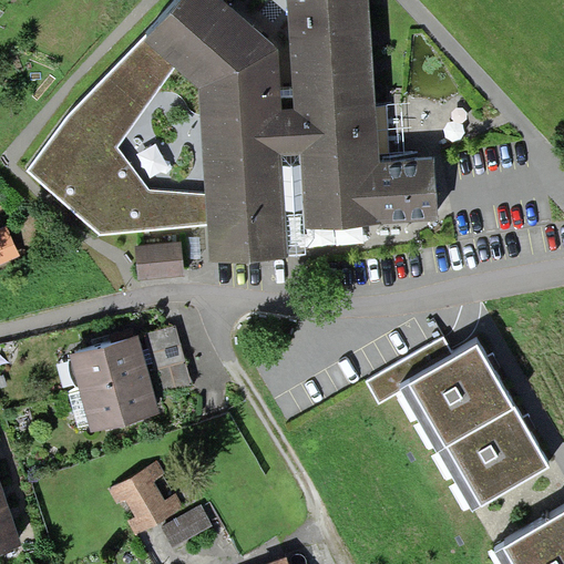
[(280,108),(276,47),(219,0),(176,0),(69,113),(24,173),(100,236),(207,225),(208,258),(282,254),(278,149),(300,149),(306,222),(434,215),(432,163),(377,166),(365,0),(287,0),(296,104),(280,108)]
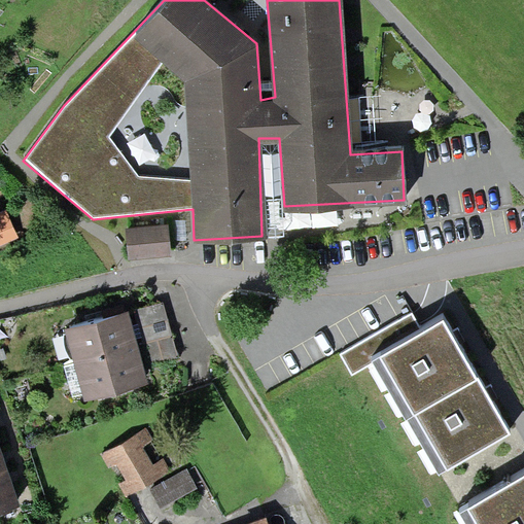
[(0,245),(18,238),(7,213),(0,216),(0,245)]
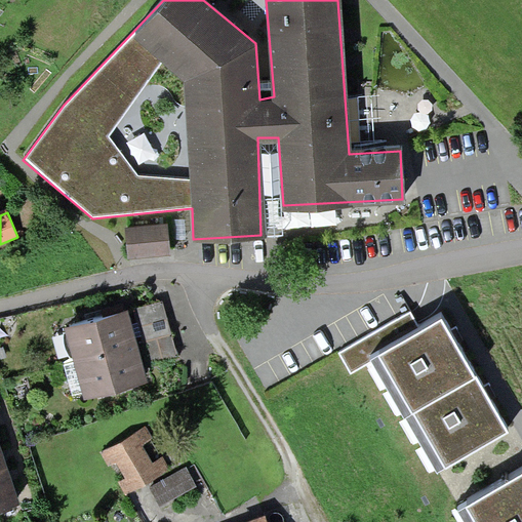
[(160,229),(125,232),(127,257),(163,254),(160,229)]
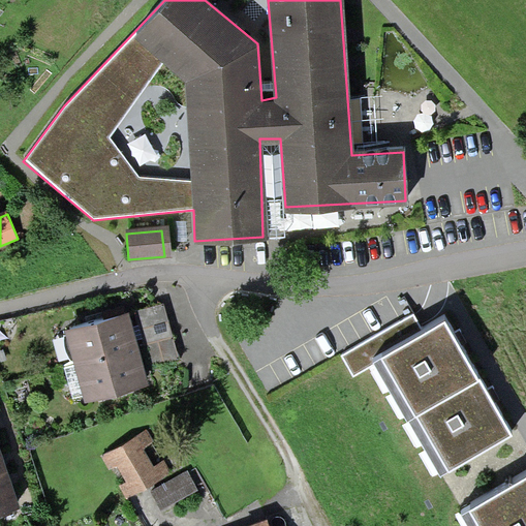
[(137,347),(144,366),(174,358),(159,305),(128,313),(137,347)]
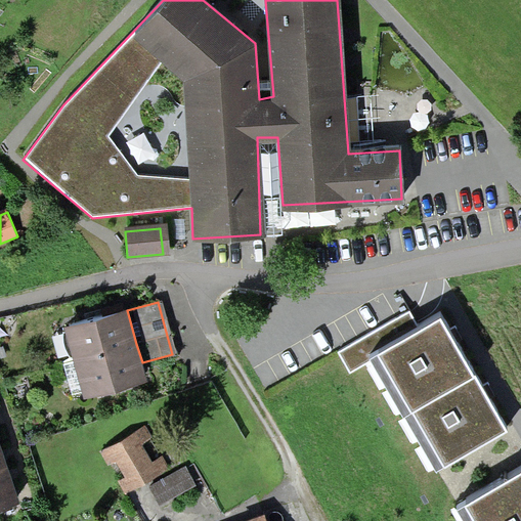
[(136,344),(127,310),(126,305),(63,322),(74,360),(136,344)]
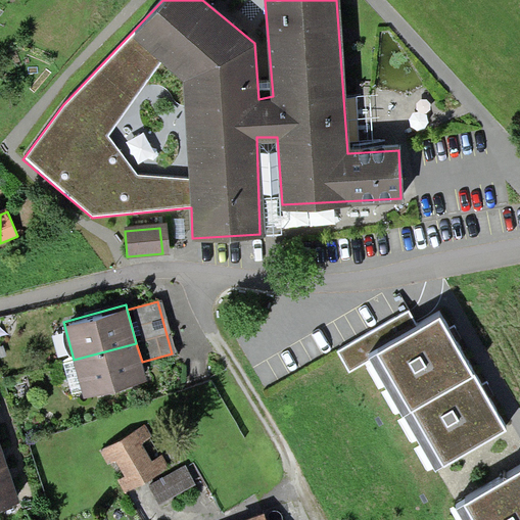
[(372,359),(400,409),(471,370),(437,311),(410,326),(368,350),(372,359)]
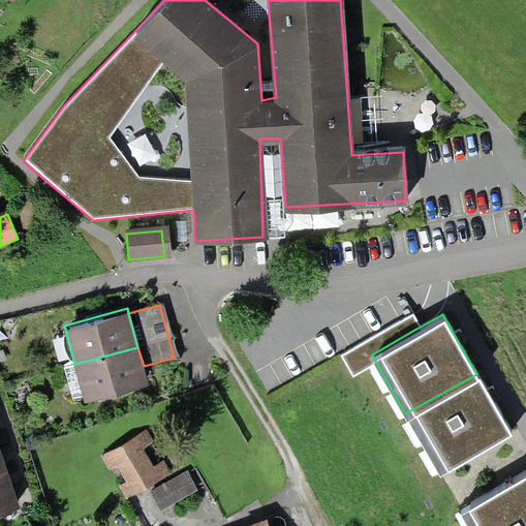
[(372,354),(414,330),(407,316),(340,356),(351,376),(376,363),(372,354)]
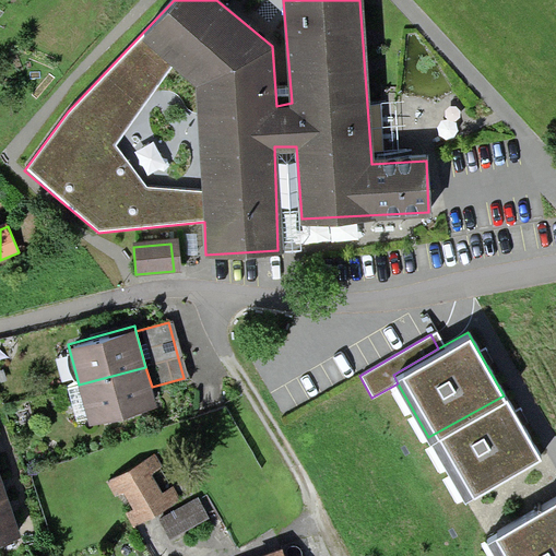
[(145,367),(79,385),(87,420),(155,401),(152,387),(145,367)]
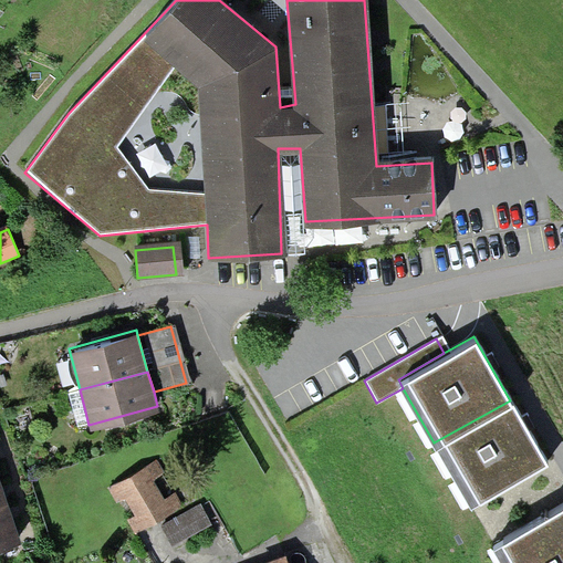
[(544,460),(510,400),(434,442),(469,504),(544,460)]
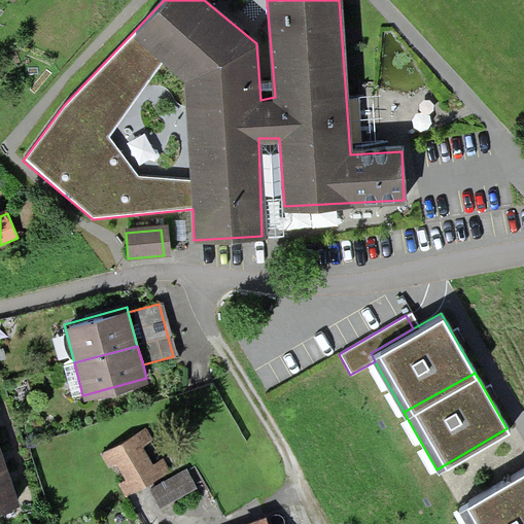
[(141,433),(98,457),(105,470),(114,465),(130,492),(164,474),(141,433)]
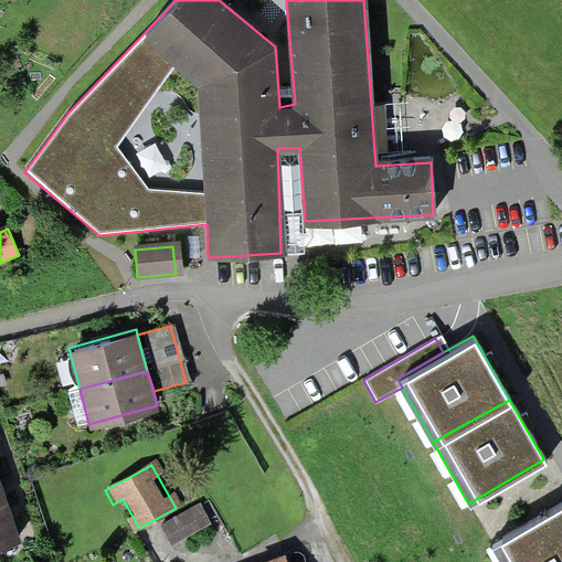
[(0,544),(18,539),(4,499),(0,500),(0,544)]
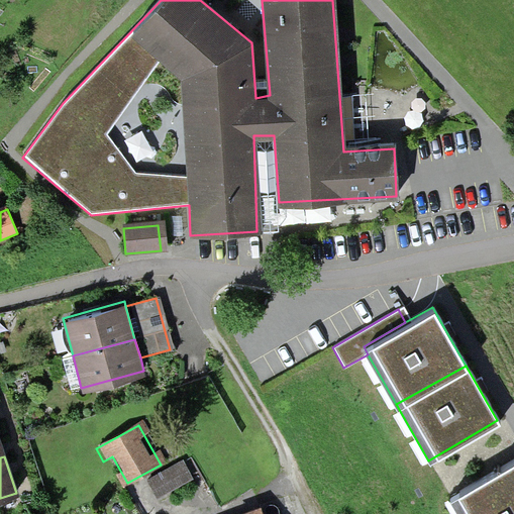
[(513,513),(513,461),(449,498),(457,513),(513,513)]
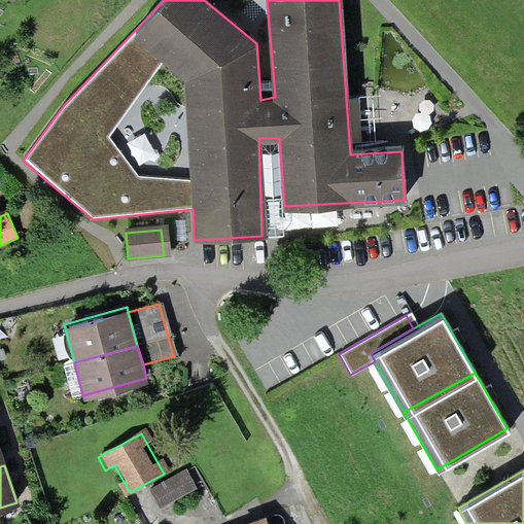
[(181,475),(146,494),(155,511),(190,492),(181,475)]
